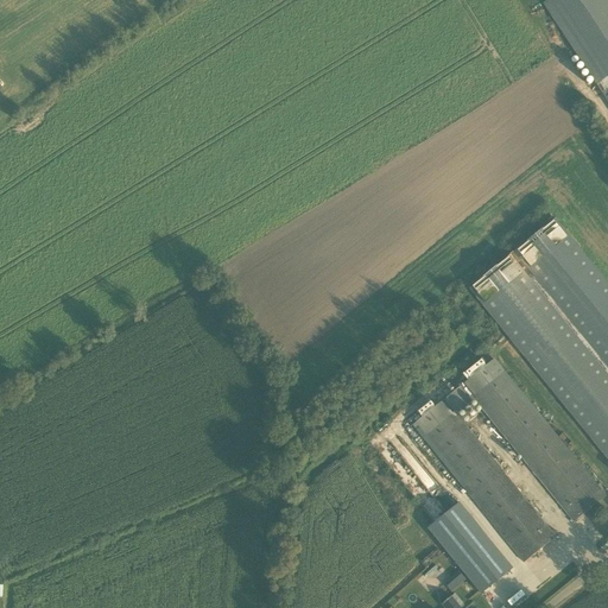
[(607,0),(548,0),(543,4),(607,102),(607,0)]
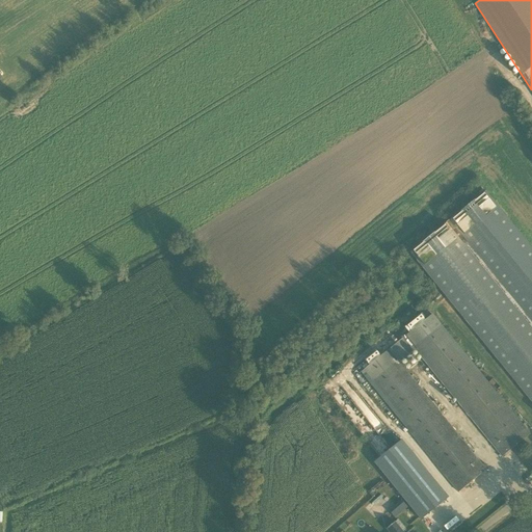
[(531,248),(485,191),(450,220),(410,253),(531,402),(531,248)]
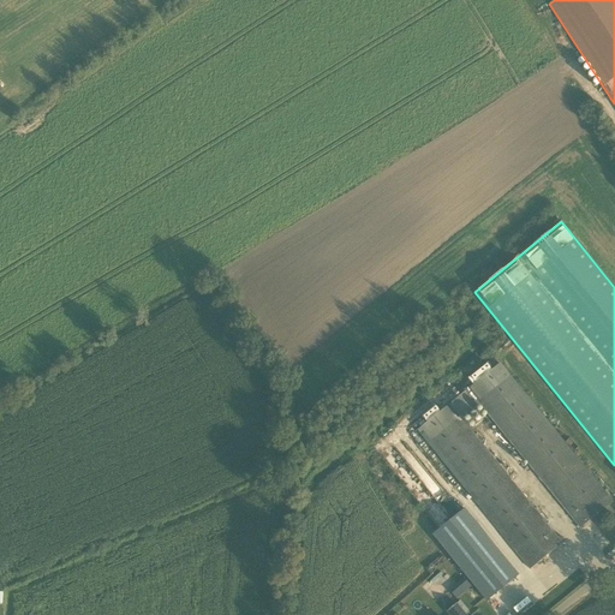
[(530,569),(562,543),(459,417),(478,402),(580,529),(613,502),(499,364),(417,430),(530,569)]
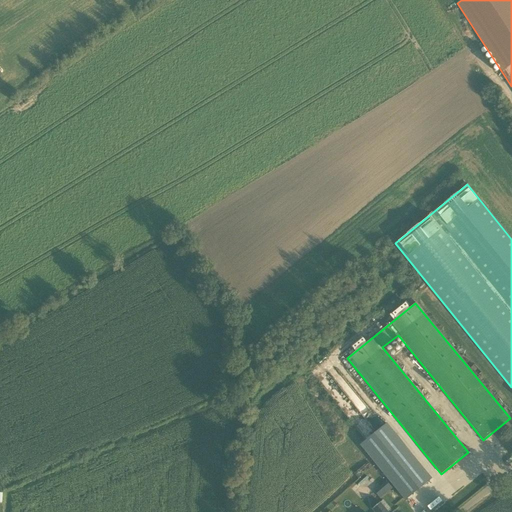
[(358,415),(374,432),(387,420),(371,403),(358,415)]
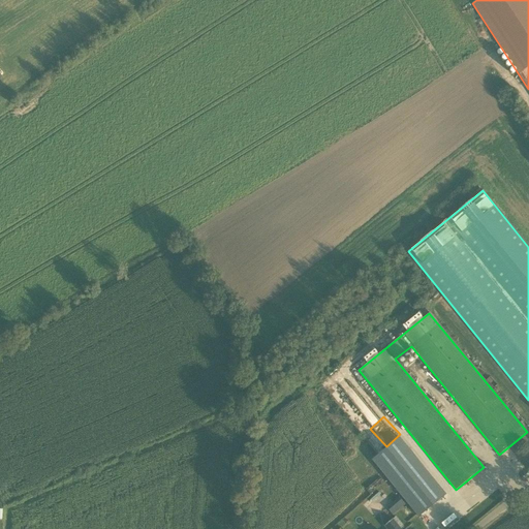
[(445,495),(402,441),(374,463),(418,517),(445,495)]
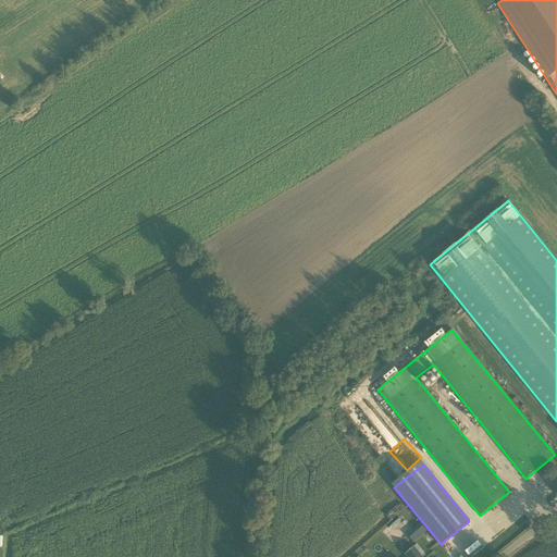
[(421,536),(426,532),(420,525),(415,530),(421,536)]
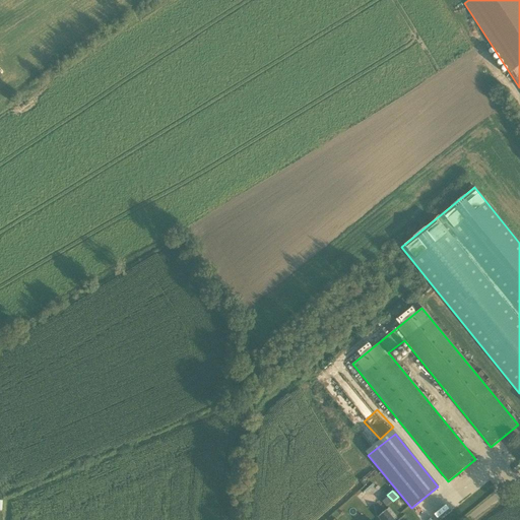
[(393,519),(385,510),(378,517),(380,519),(393,519)]
